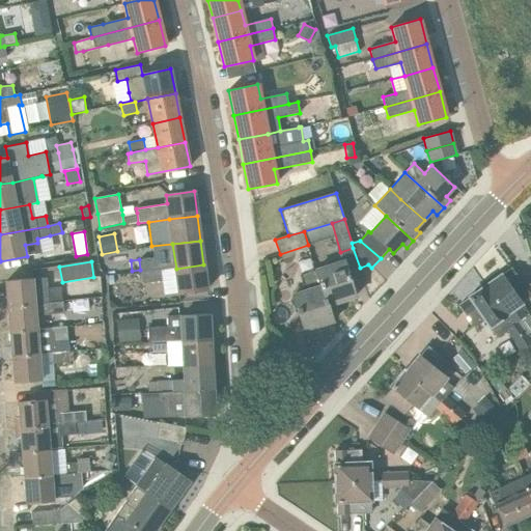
[(328,306),(328,305),(356,297),(344,261),(315,271),(320,286),(328,306)]
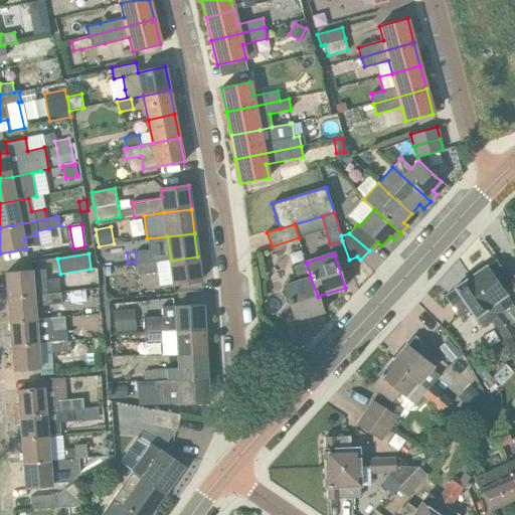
[(197,256),(171,261),(174,285),(201,281),(197,256)]
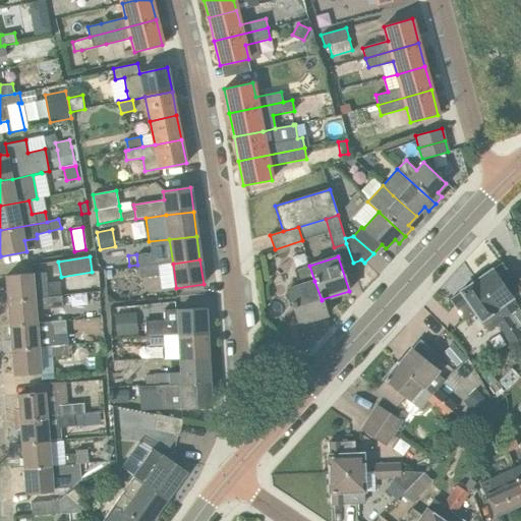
[(508,314),(516,326),(517,328),(520,325),(520,312),(518,308),(519,307),(511,297),(520,290),(502,264),(493,270),(491,269),(475,280),(497,309),(503,319),(508,314)]
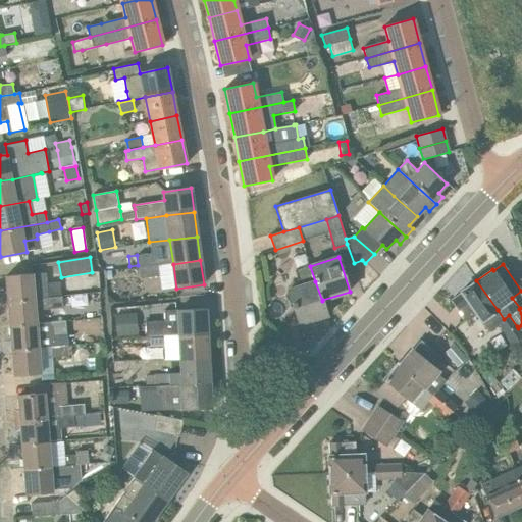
[(147,267),(138,268),(140,278),(148,277),(162,275),(160,265),(147,267)]
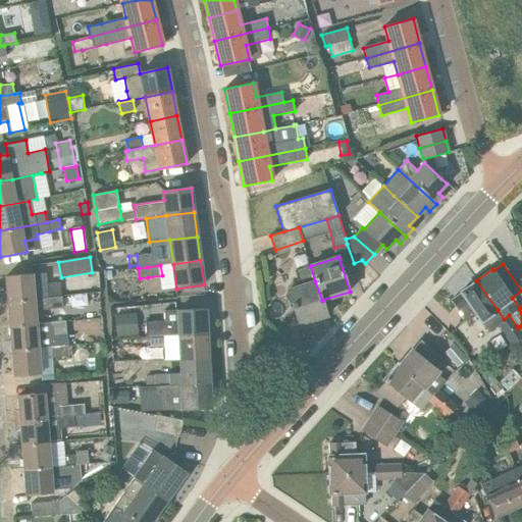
[(327,316),(322,300),(322,301),(315,281),(310,266),(295,271),(300,286),(288,290),(299,325),(327,316)]
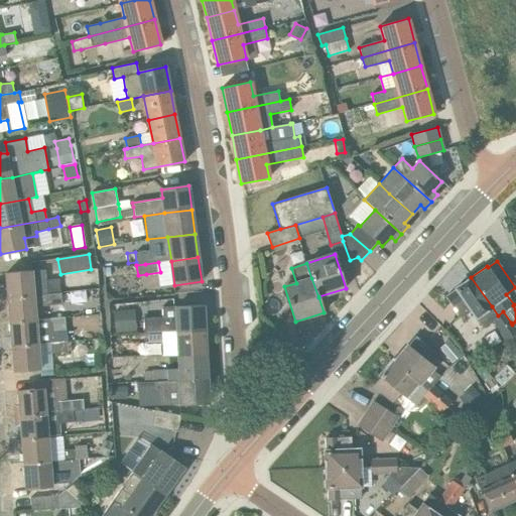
[(8,298),(60,293),(59,283),(58,279),(46,280),(45,270),(32,271),(18,272),(18,271),(6,272),(8,298)]
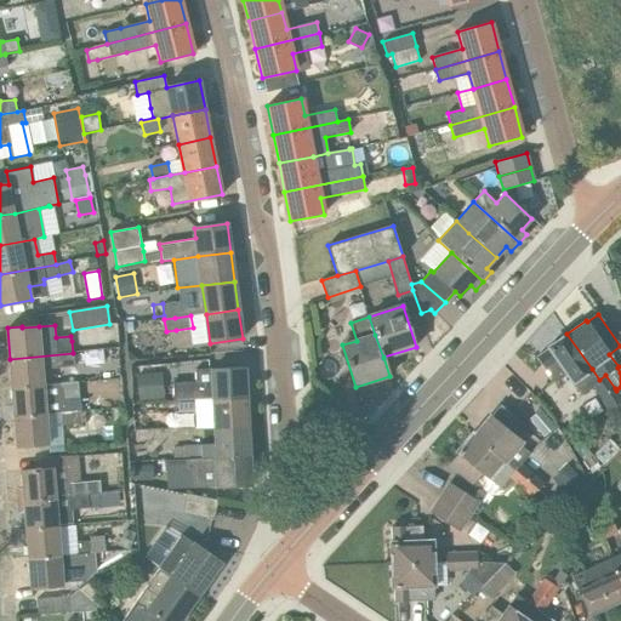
[(602,397),(615,388),(605,375),(599,380),(592,369),(567,334),(548,347),(548,348),(537,357),(556,382),(567,374),(573,382),(573,385),(580,396),(592,385),(602,397)]
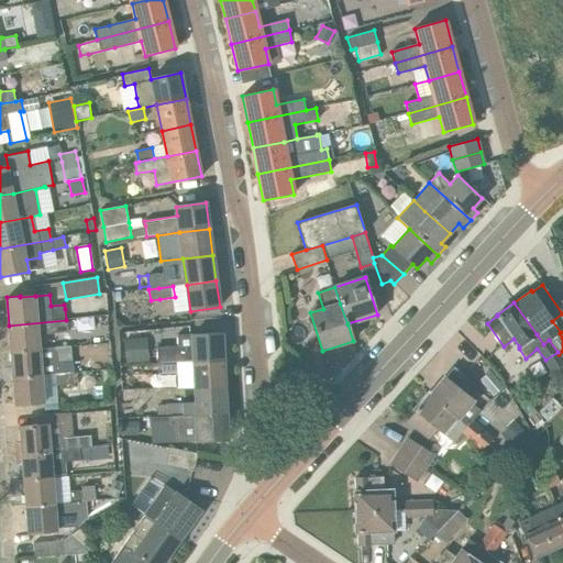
[(11,352),(40,350),(39,334),(67,331),(66,320),(9,326),(11,352)]
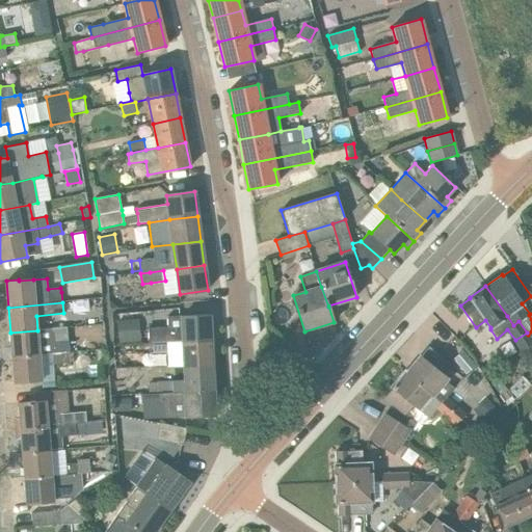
[(183,342),(211,340),(210,315),(182,317),(182,330),(170,331),(155,333),(155,343),(171,342),(183,342)]
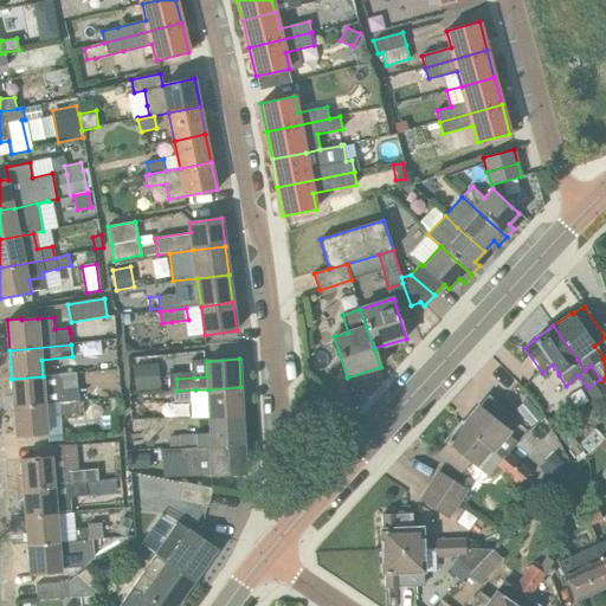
[(133,366),(135,389),(160,388),(158,365),(133,366)]
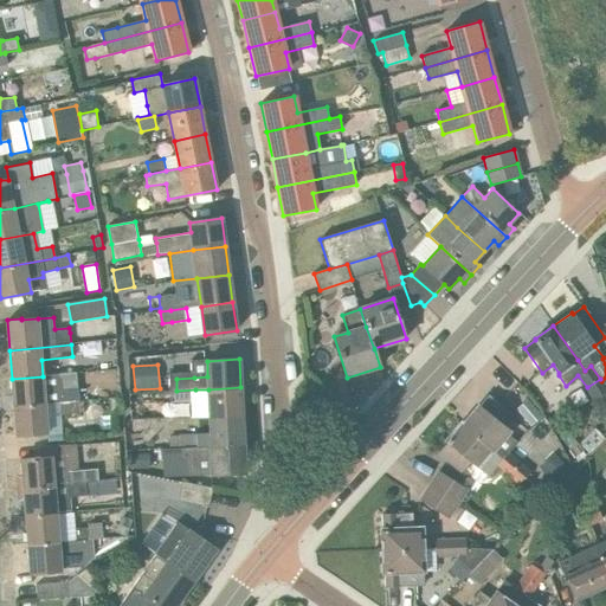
[(59,404),(76,401),(76,400),(78,400),(77,385),(64,386),(63,374),(43,376),(12,379),(14,407),(45,404),(59,404)]
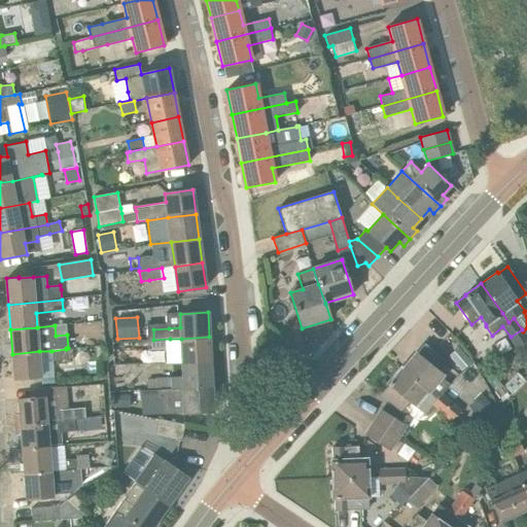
[(526,341),(526,337),(523,331),(522,329),(511,337),(518,348),(526,341)]
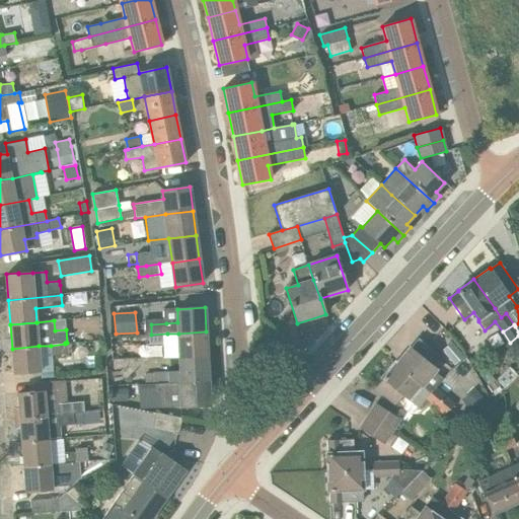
[(179,358),(207,356),(206,331),(178,334),(179,358)]
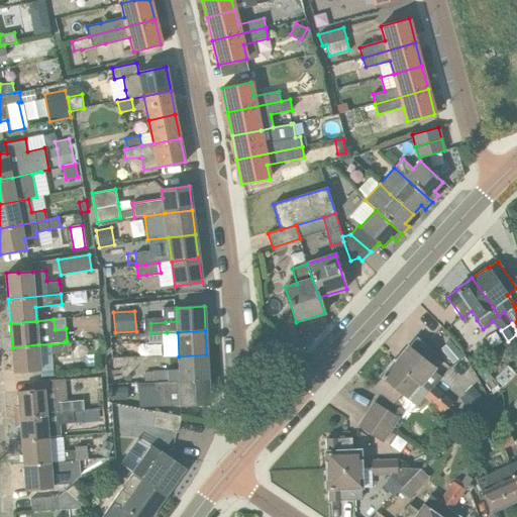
[(167,332),(150,333),(145,333),(146,344),(167,343),(167,332)]
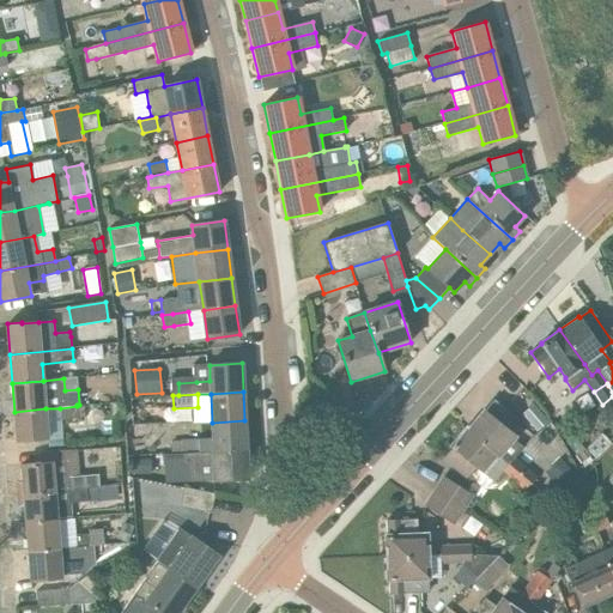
[(508,465),(514,459),(522,448),(513,439),(515,436),(508,431),(516,420),(504,411),(505,411),(493,401),(485,411),(484,411),(468,429),(467,428),(466,429),(499,455),(498,455),(508,465)]
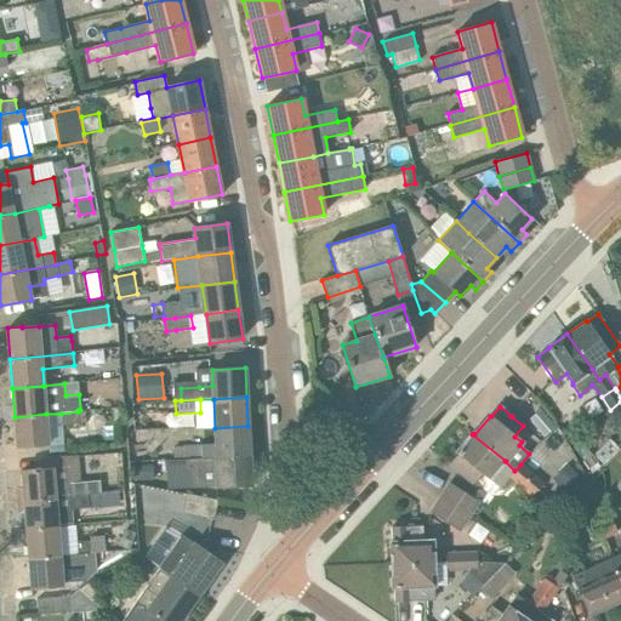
[(540,410),(529,420),(543,437),(554,427),(540,410)]
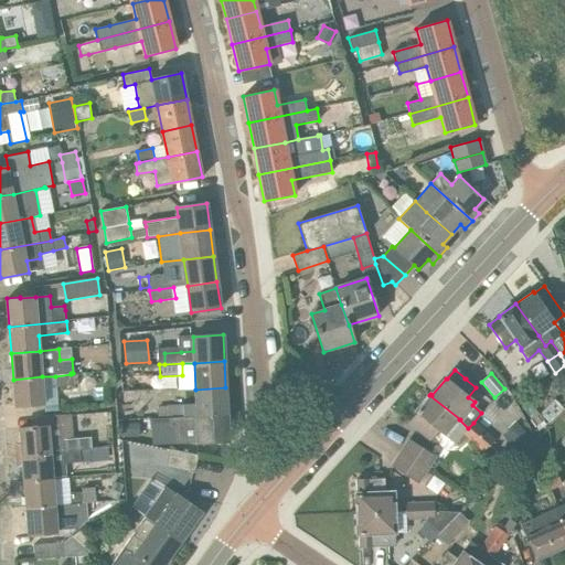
[(71,374),(55,376),(56,387),(72,385),(71,374)]
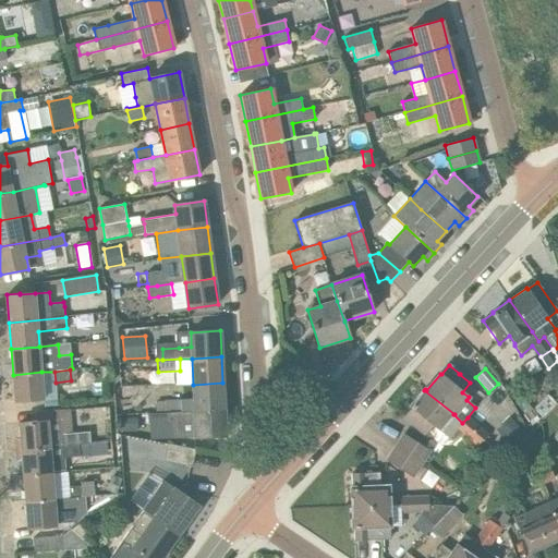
[(41,372),(13,375),(15,401),(44,399),(41,372)]
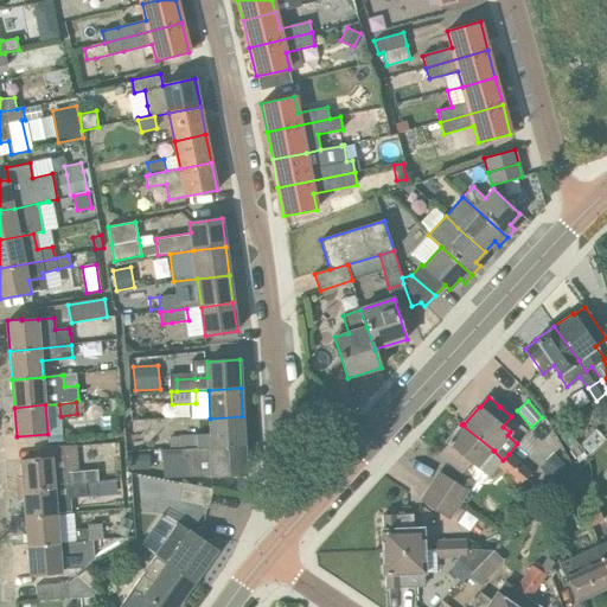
[(183,448),(198,448),(244,445),(242,416),(210,419),(211,435),(197,436),(180,436),(180,438),(166,438),(166,449),(183,448)]
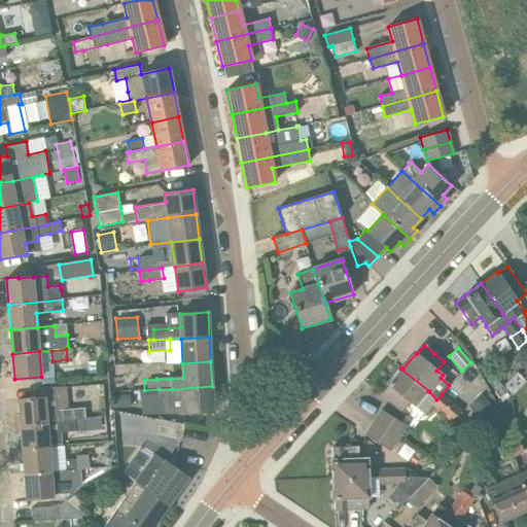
[(452,402),(442,394),(436,399),(428,391),(429,391),(400,369),(388,383),(389,384),(382,393),(392,402),(401,411),(410,400),(415,406),(423,415),(432,405),(443,413),(452,402)]
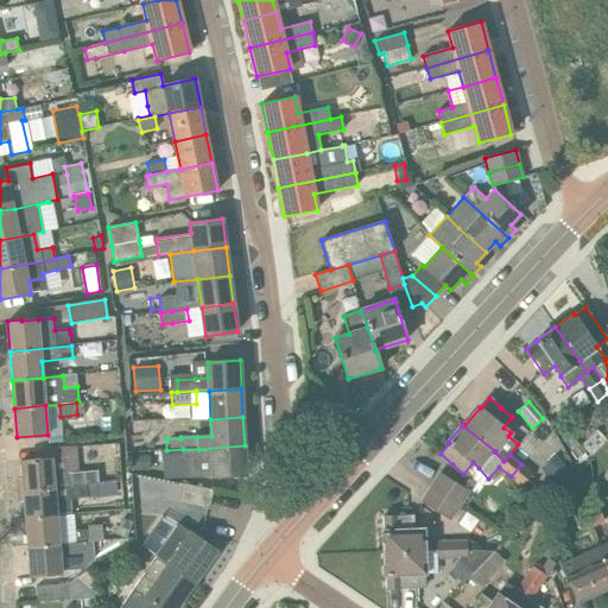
[(198,449),(183,449),(183,461),(189,461),(190,477),(246,474),(245,445),(198,449)]
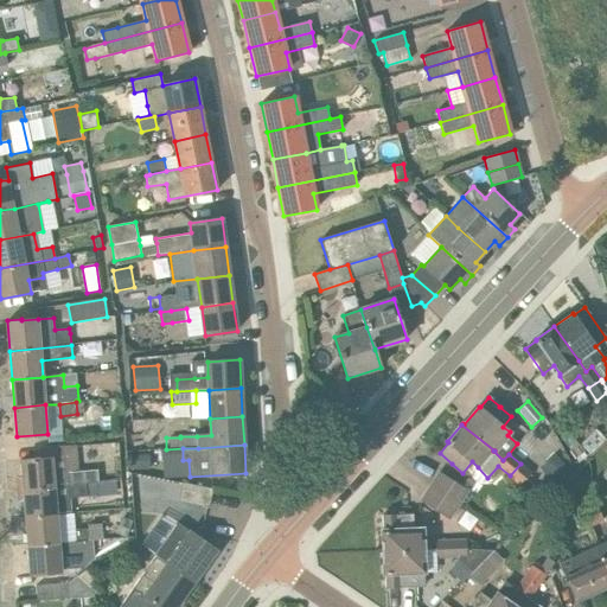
[(55,487),(85,483),(98,481),(97,470),(78,472),(76,446),(39,449),(40,459),(21,460),(24,490),(55,487)]
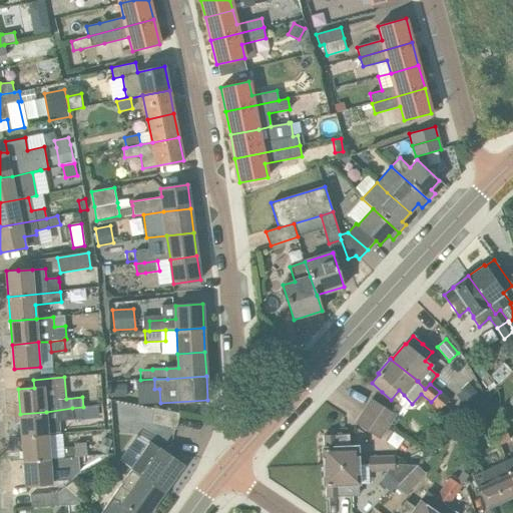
[(125,385),(109,385),(108,398),(125,398),(125,385)]
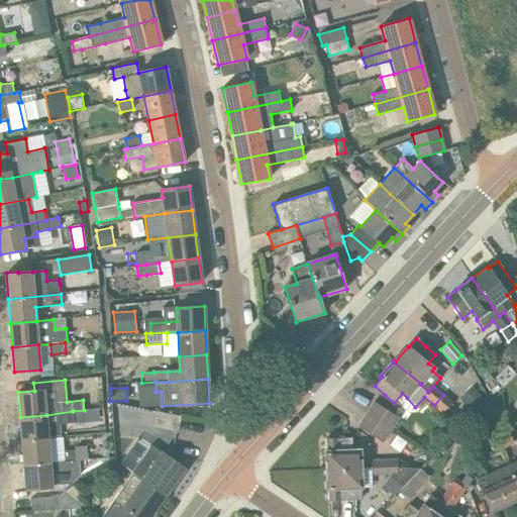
[(473,388),(460,400),(474,413),(487,402),(473,388)]
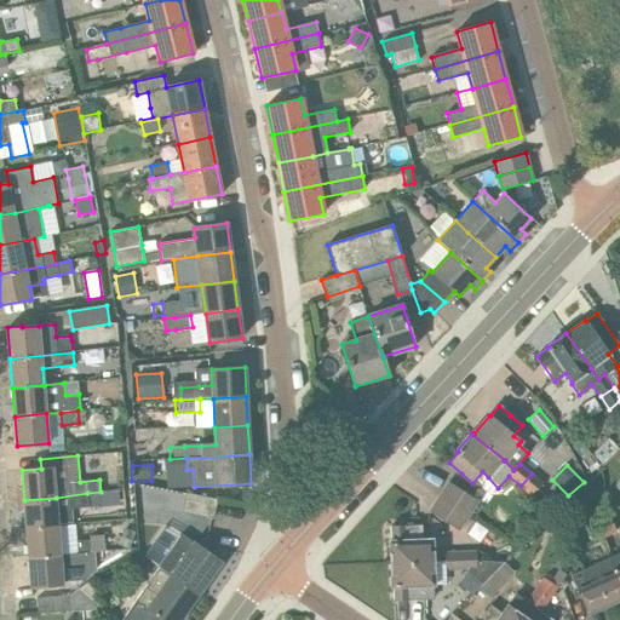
[(589,470),(583,474),(587,481),(592,478),(589,470)]
